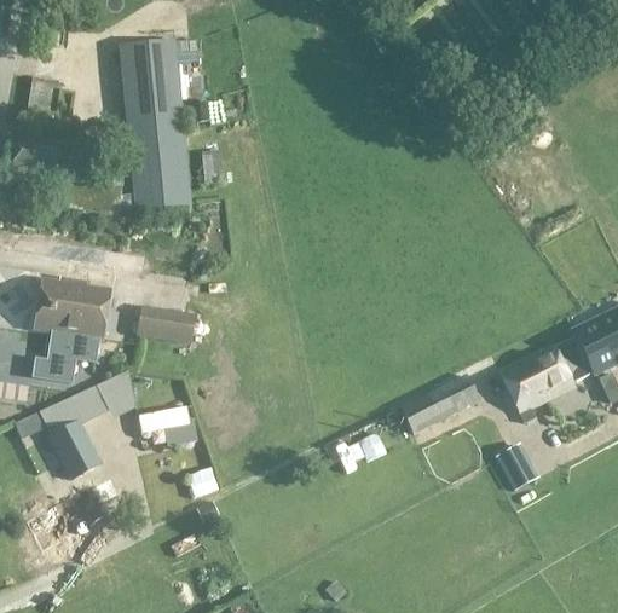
[(120,191),(116,209),(137,207),(191,202),(174,39),(121,45),(134,190),(120,191)]
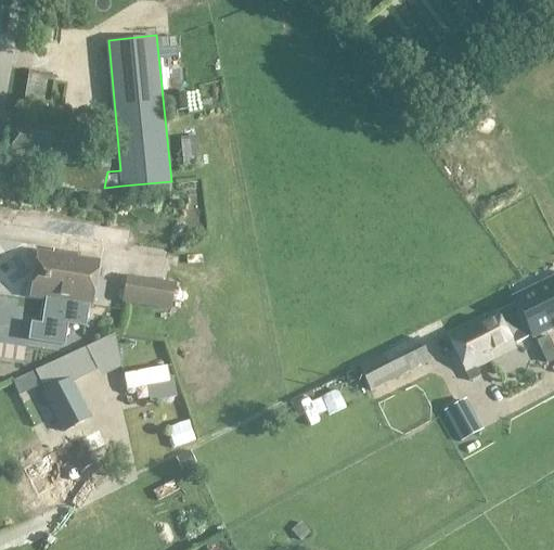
[(97,140),(92,163),(71,160),(76,128),(17,118),(15,126),(12,142),(13,142),(11,152),(28,155),(28,156),(61,163),(56,182),(104,191),(104,188),(107,171),(112,143),(97,140)]
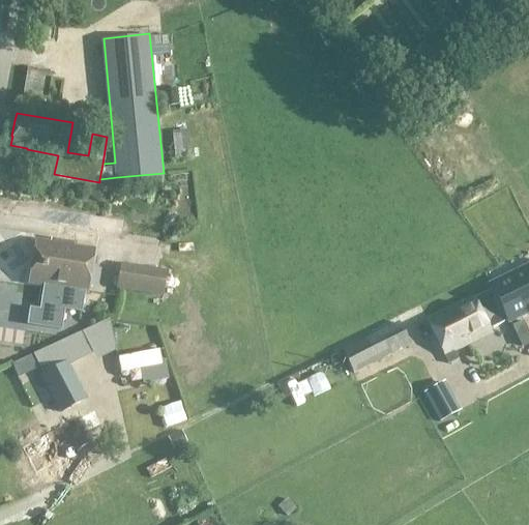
[(189,154),(186,127),(174,128),(176,155),(189,154)]
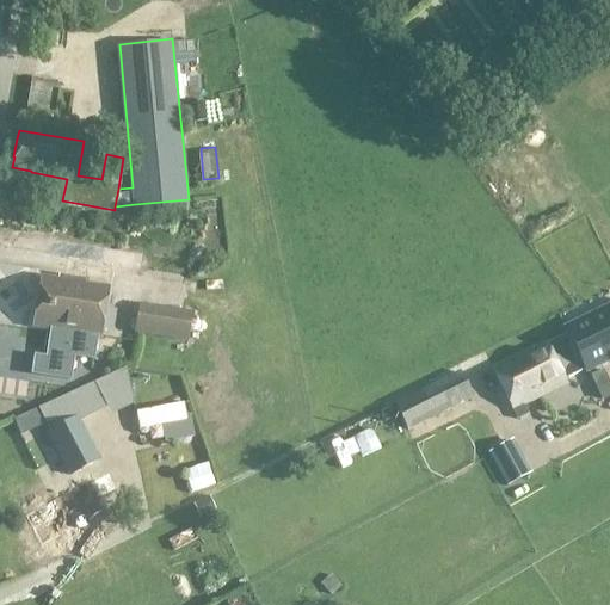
[(198,255),(198,270),(210,270),(210,255),(198,255)]
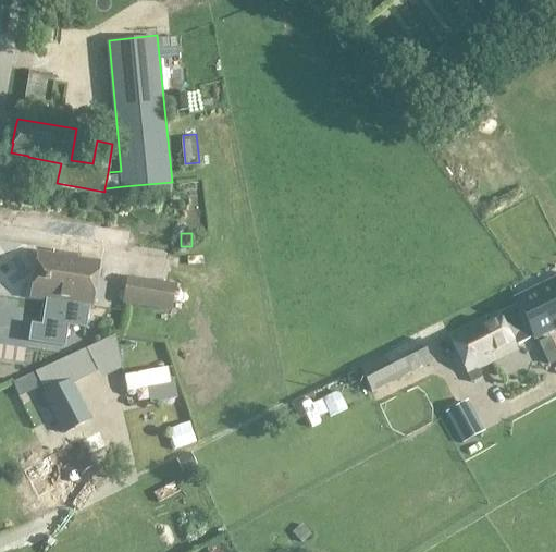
[(77,256),(78,252),(61,248),(60,253),(38,249),(31,294),(93,304),(99,259),(77,256)]
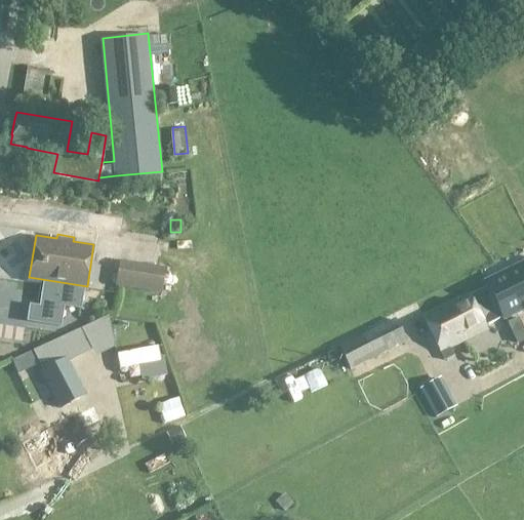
[(120,258),(117,283),(161,289),(165,266),(120,258)]
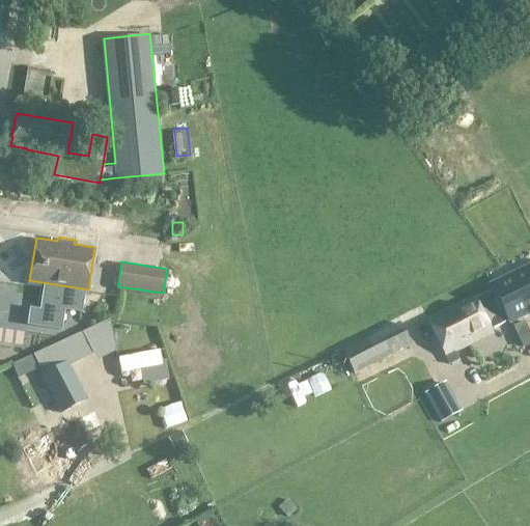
[(529,265),(527,266),(494,282),(495,286),(510,317),(510,319),(529,308),(529,265)]
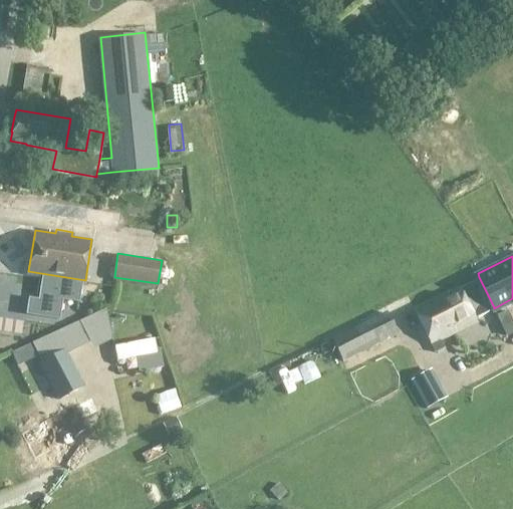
[(461,284),(415,305),(435,348),(444,344),(440,336),(477,319),(477,318),(476,316),(494,307),(479,277),(461,285),(461,284)]
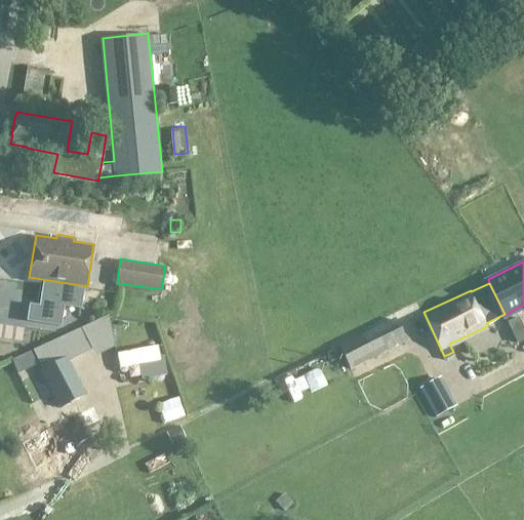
[(406,337),(395,316),(339,344),(351,365),(406,337)]
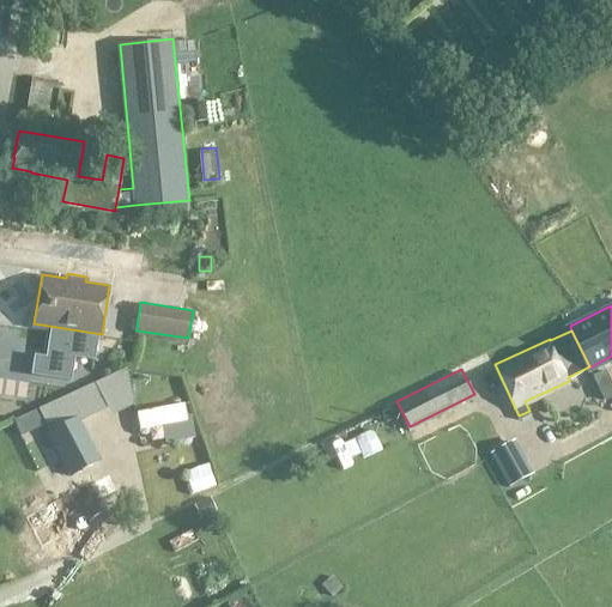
[(41,405),(53,428),(79,414),(80,418),(110,402),(100,378),(41,405)]
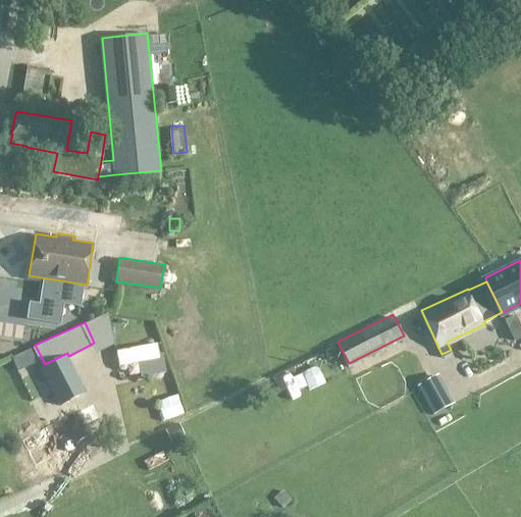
[(520,328),(512,332),(515,339),(520,335),(520,328)]
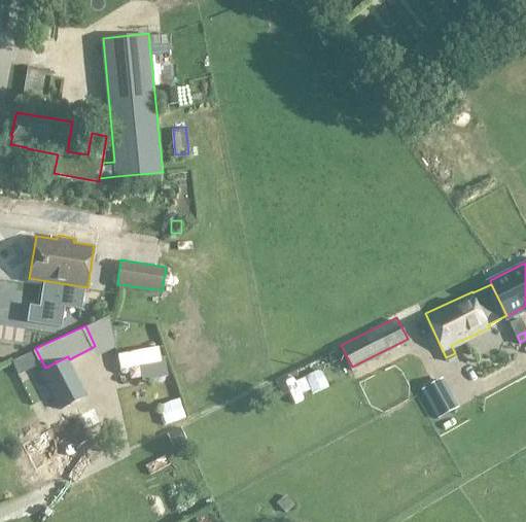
[(164,355),(161,355),(159,345),(117,353),(120,368),(142,363),(144,376),(167,372),(164,355)]
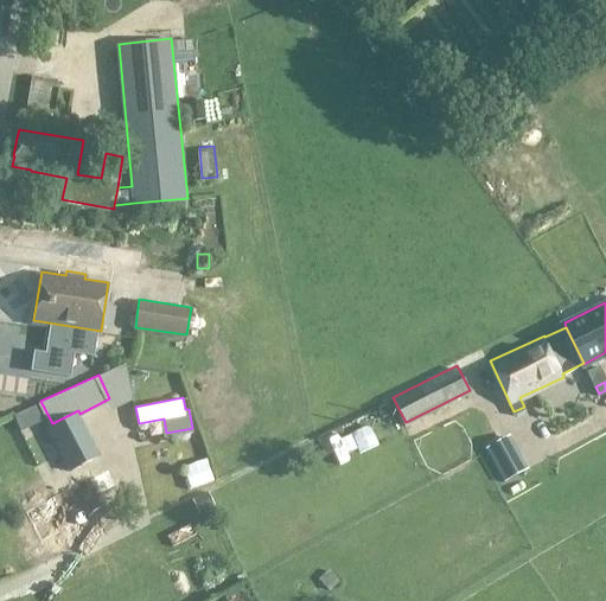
[(378,407),(383,415),(394,410),(389,401),(378,407)]
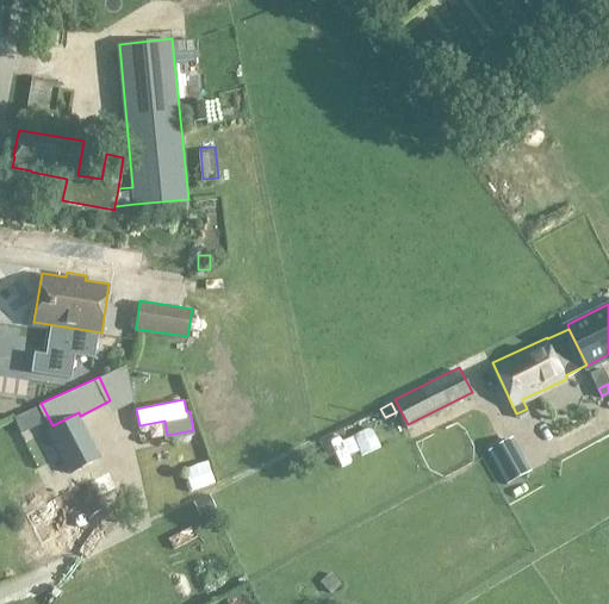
[(79,412),(53,425),(49,428),(70,471),(100,455),(80,416),(79,412)]
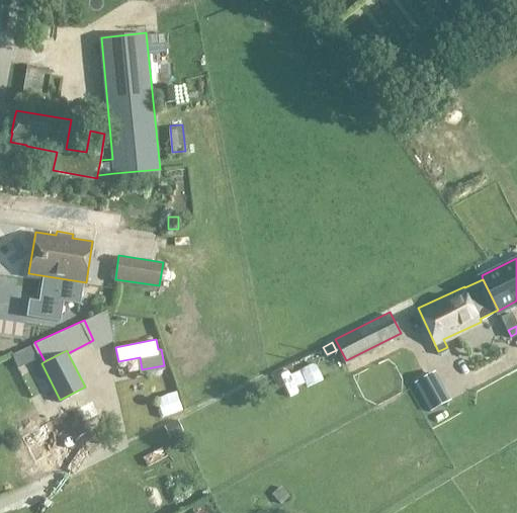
[(434,369),(416,379),(432,408),(450,398),(434,369)]
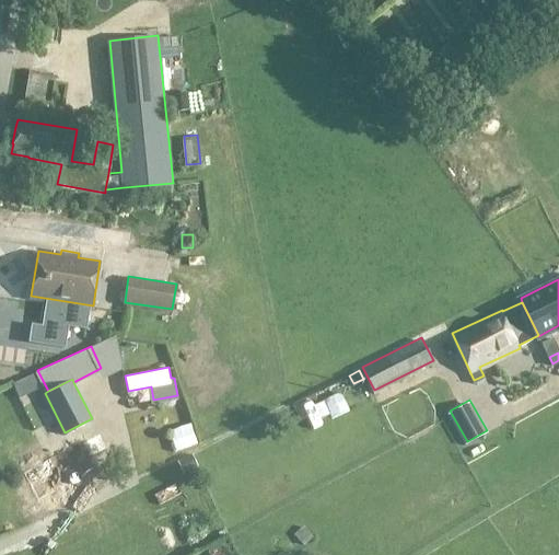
[(79,443),(90,458),(105,447),(94,432),(79,443)]
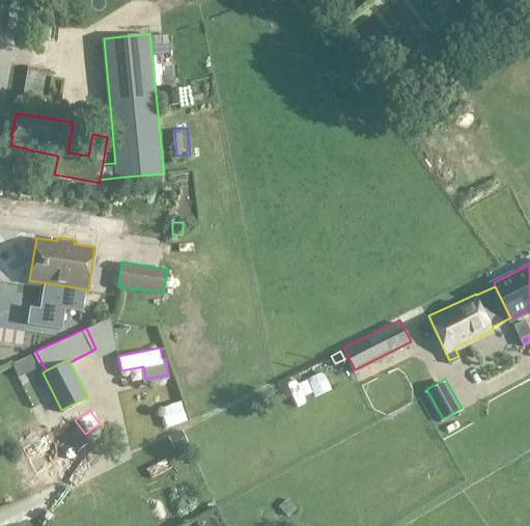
[(42,433),(21,444),(40,483),(62,472),(61,469),(91,453),(74,419),(44,435),(42,433)]
